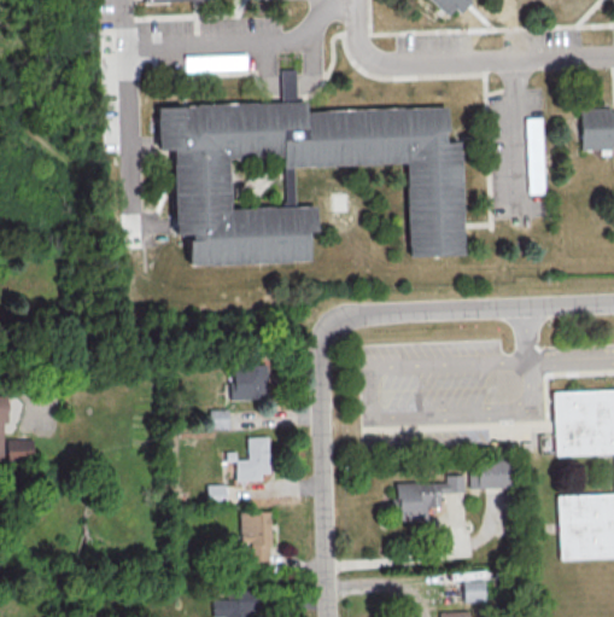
[(613,0),(430,0),(442,10),(460,12),(469,0),(613,0)]
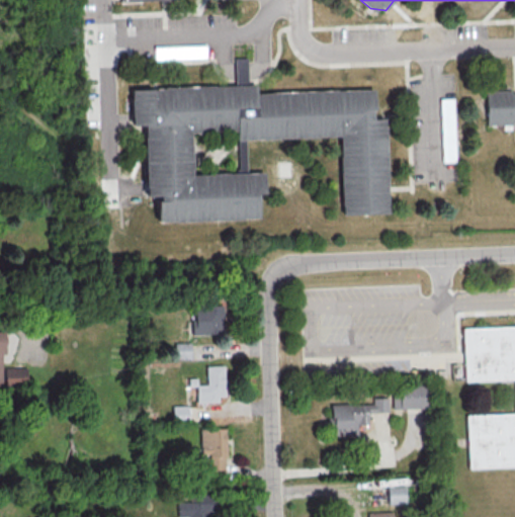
[(156,47),(156,61),(208,60),(208,45),(156,47)]
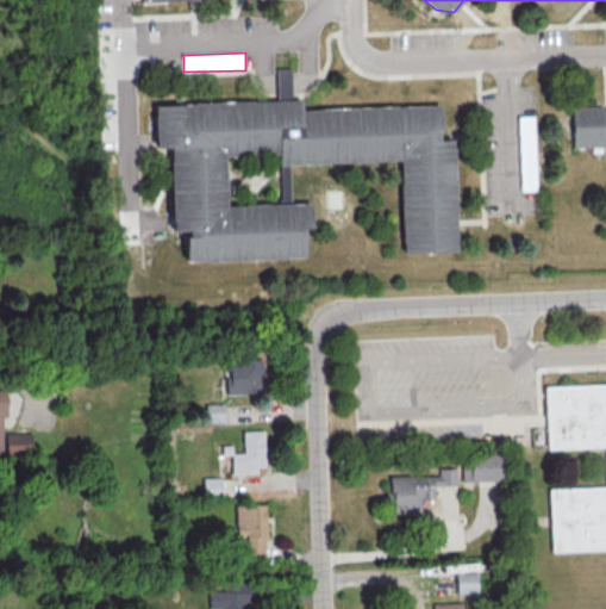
[(279,99),(293,98),(292,68),(277,69),(279,99)]
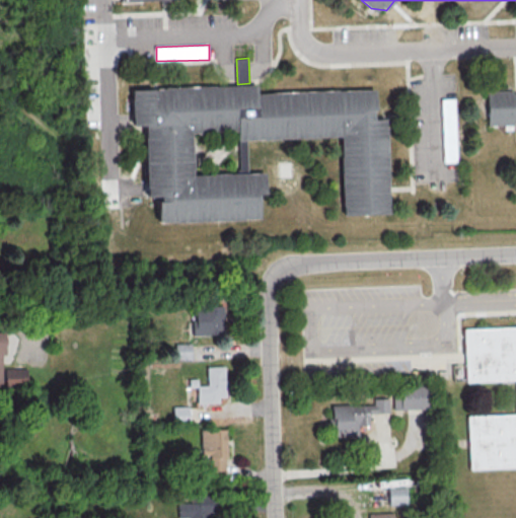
[(346,217),(343,136),(247,139),(249,172),(266,171),(267,194),(260,195),(261,219),(157,223),(156,198),(149,198),(146,124),(135,124),(134,90),(254,85),(254,93),(377,88),(378,120),(387,120),(391,216),(346,217)]
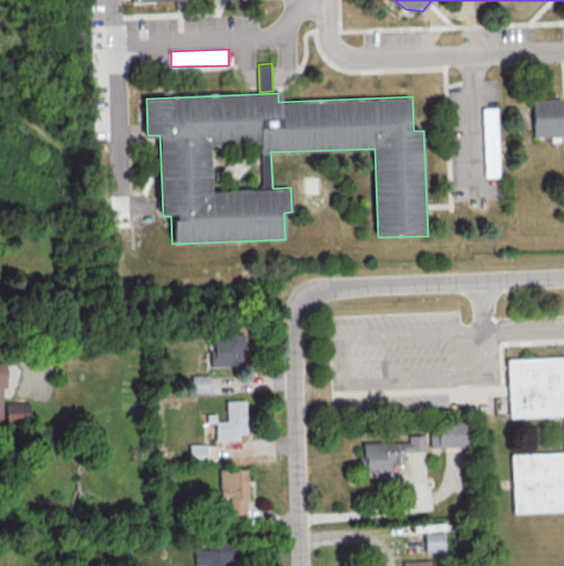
[(563,99),(534,100),(535,136),(563,135),(563,99)]
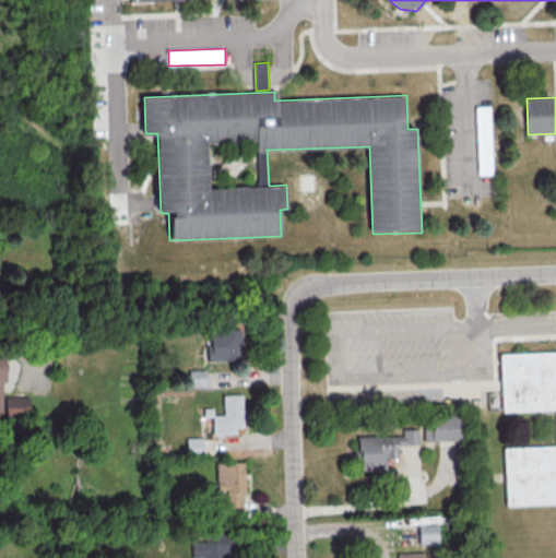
[(480,176),(495,175),(494,107),(477,107),(480,176)]
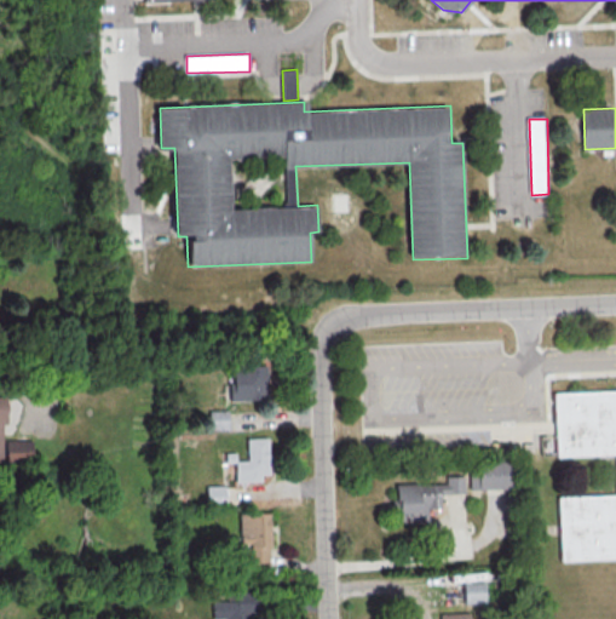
[(235,367),(271,366),(271,397),(251,397),(251,401),(231,401),(231,384),(235,383),(235,367)]
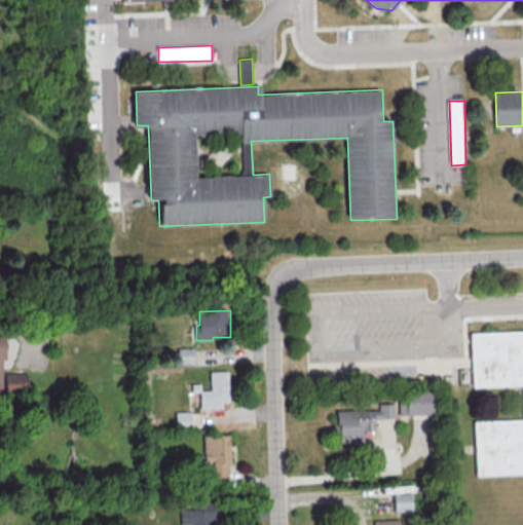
[(522,476),(479,478),(479,451),(478,422),(522,421),(522,388),(477,389),(476,362),(475,336),(522,334),(522,476)]
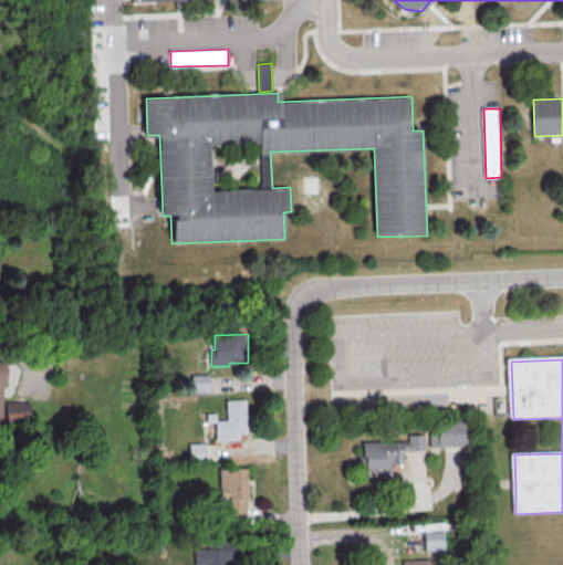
[(0,362),(0,418),(4,418),(3,387),(9,387),(8,363),(0,362)]
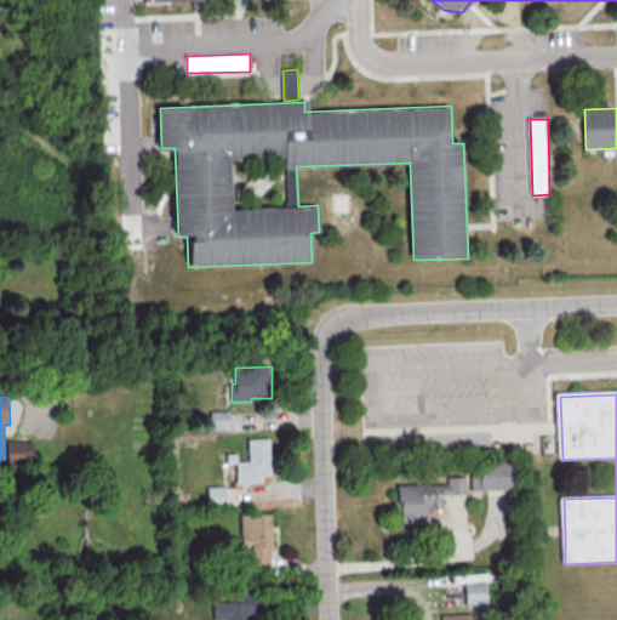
[(212,411),(212,432),(232,431),(232,411),(212,411)]
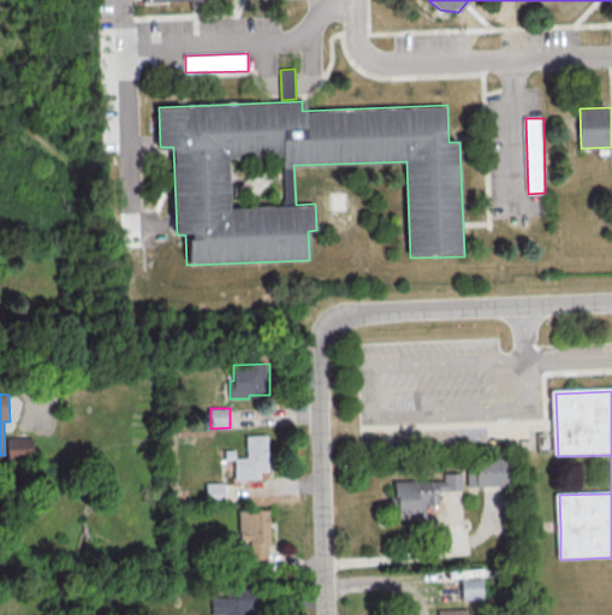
[(248,436),(268,436),(269,471),(262,472),(262,478),(236,479),(236,459),(249,457),(248,436)]
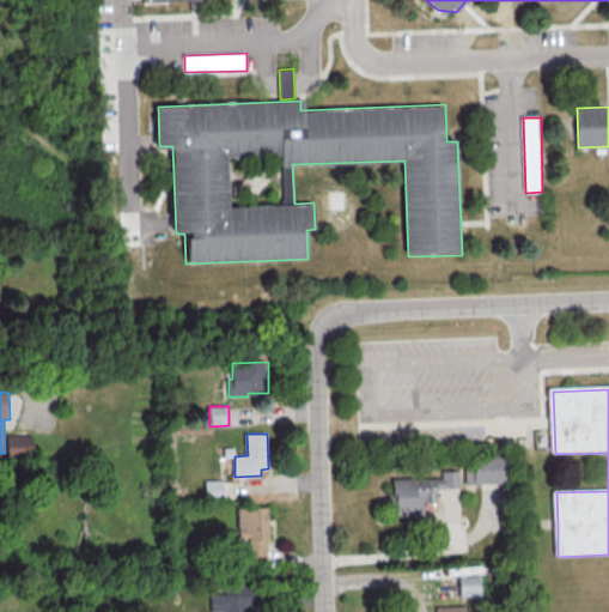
[(7,436),(23,436),(34,435),(34,458),(7,459),(7,436)]
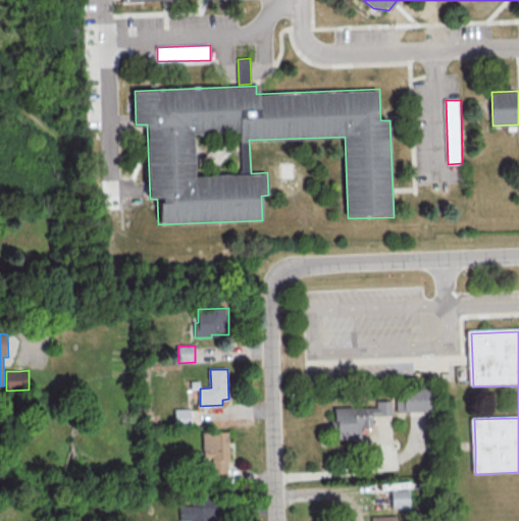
[(399,413),(431,412),(430,388),(398,389),(399,413)]
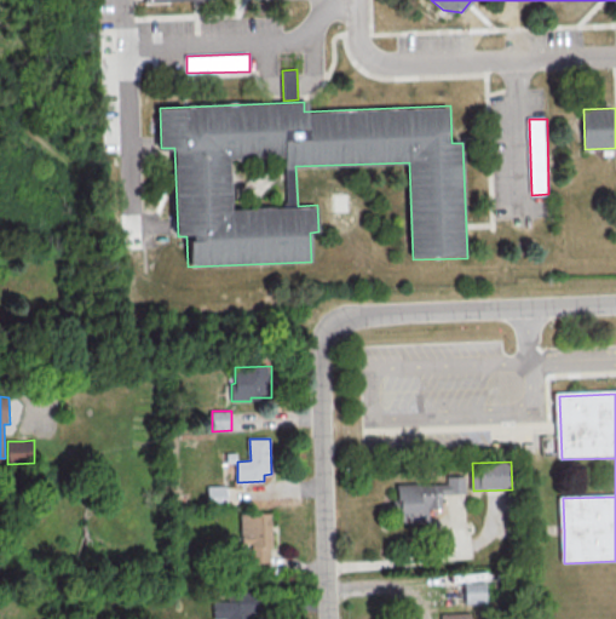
[(449,483),(399,485),(401,522),(431,521),(430,509),(443,509),(443,494),(467,494),(467,476),(449,477),(449,483)]
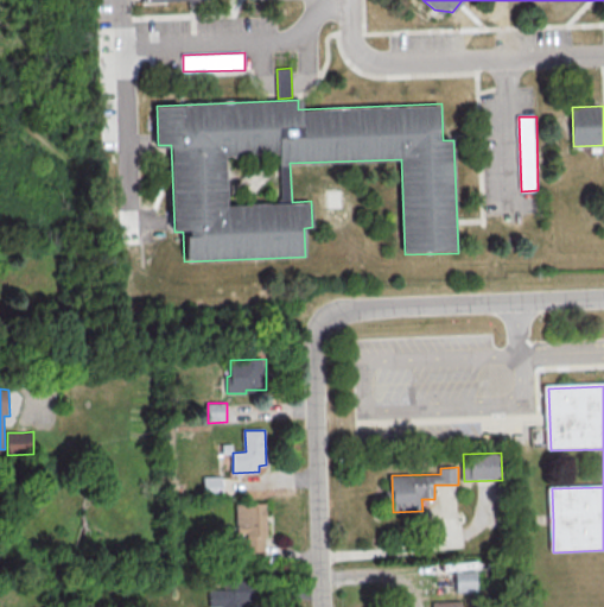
[(237,504),(267,503),(269,536),(267,536),(267,554),(246,555),(245,537),(248,536),(248,533),(239,533),(237,504)]
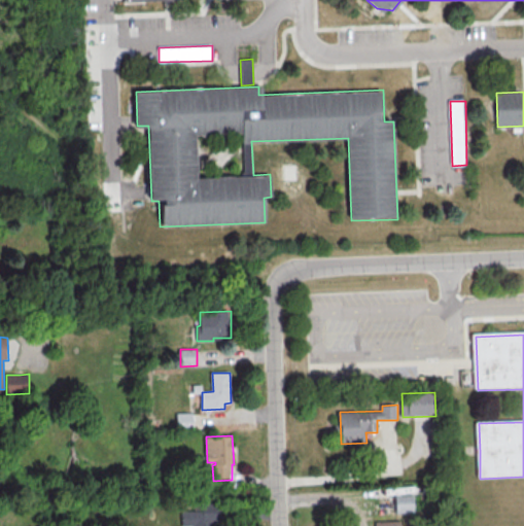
[(396,495),(414,495),(414,513),(397,514),(396,495)]
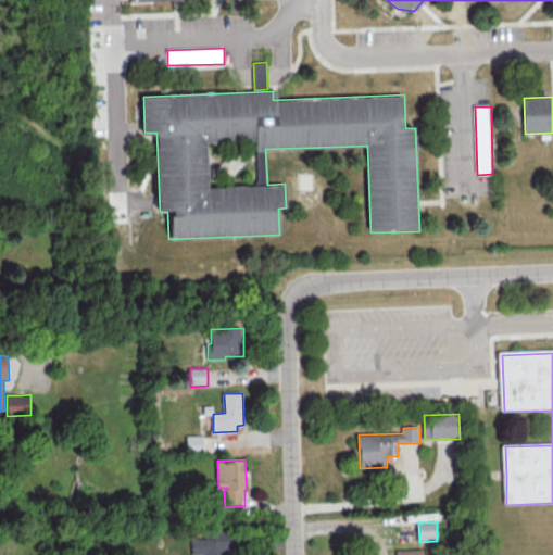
[(233,554),(233,531),(214,531),(214,539),(193,539),(193,554),(233,554)]
